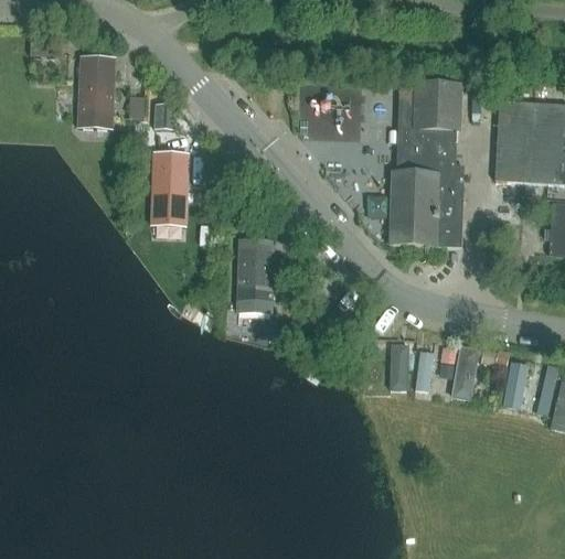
[(29,54),(53,54),(53,42),(30,41),(29,54)]
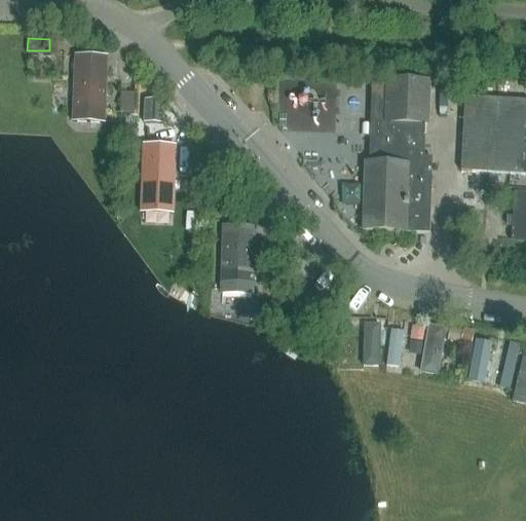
[(104,120),(107,54),(76,52),(73,118),(104,120)]
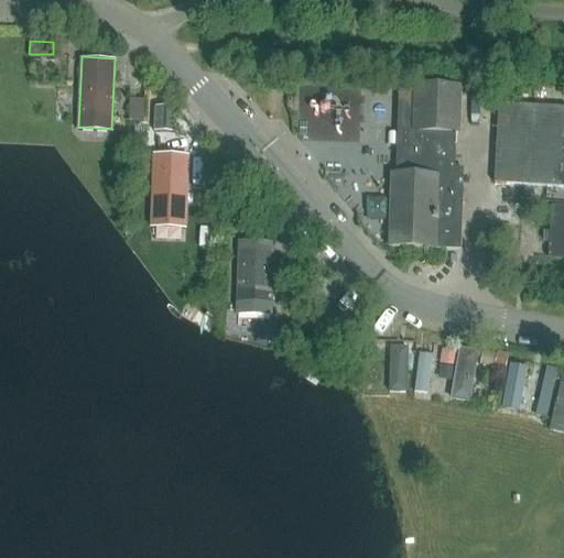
[(461,83),(399,81),(397,171),(392,171),(390,243),(461,245),(463,164),(455,164),(456,131),(459,131),(461,83)]
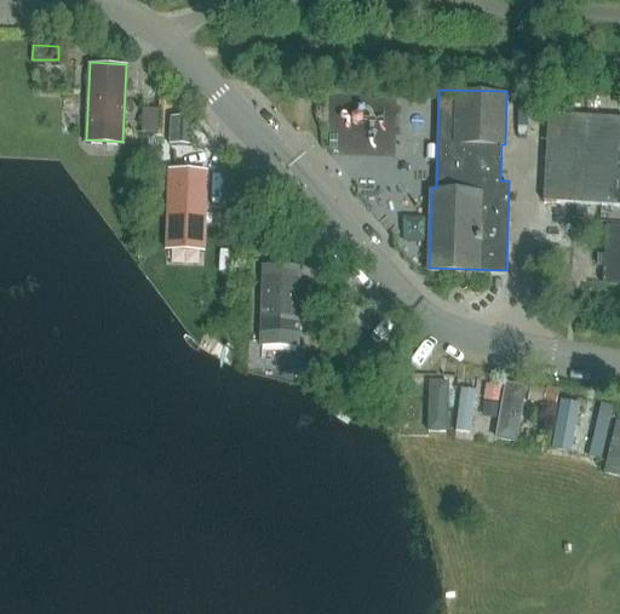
[(145,104),(144,128),(160,128),(161,105),(145,104)]
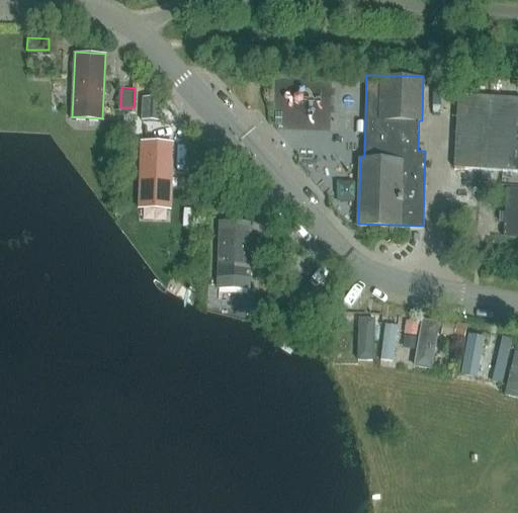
[(453,165),(517,168),(517,95),(457,92),(453,165)]
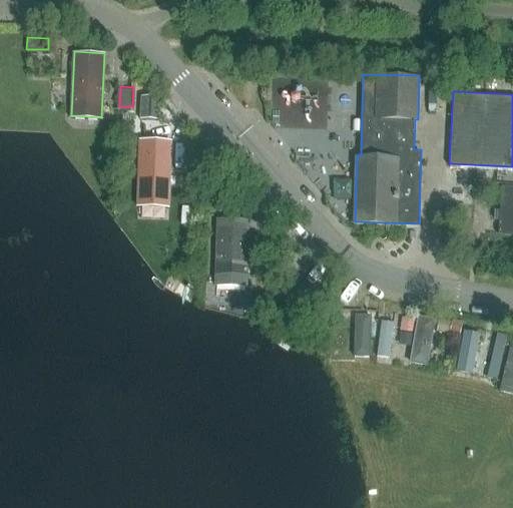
[(160,94),(139,94),(139,117),(160,117),(160,94)]
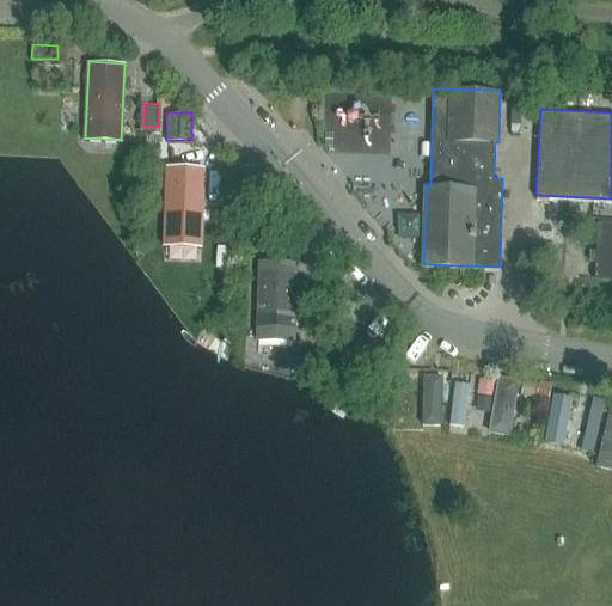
[(202,244),(203,166),(167,166),(166,243),(202,244)]
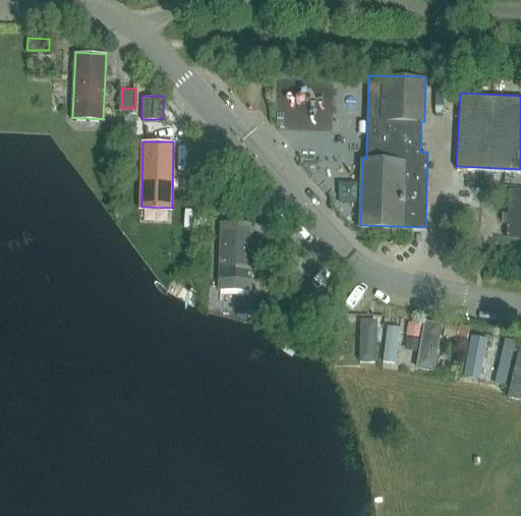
[(212,161),(218,168),(222,164),(216,157),(212,161)]
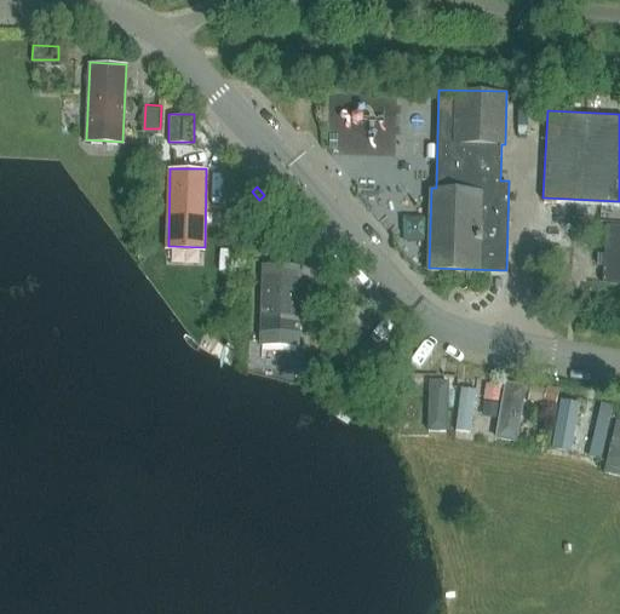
[(619,280),(619,223),(606,222),(602,280),(619,280)]
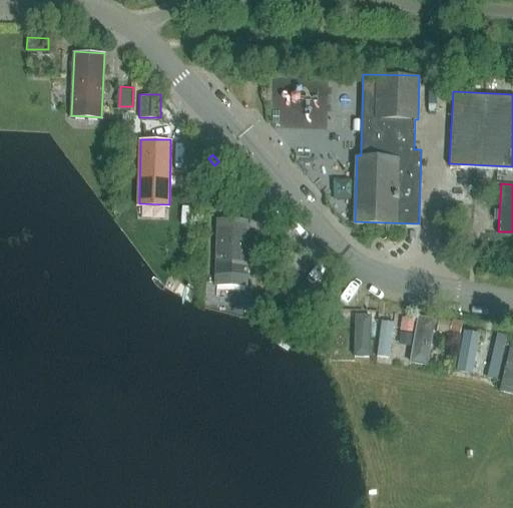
[(118,194),(126,195),(126,185),(118,184),(118,194)]
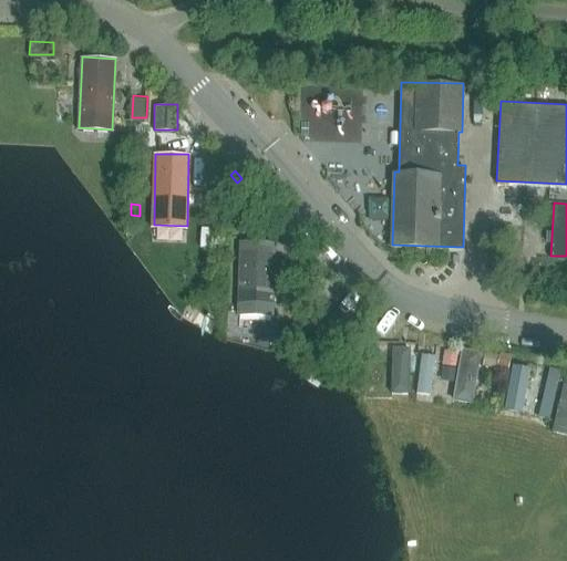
[(243,211),(233,222),(243,230),(251,219),(243,211)]
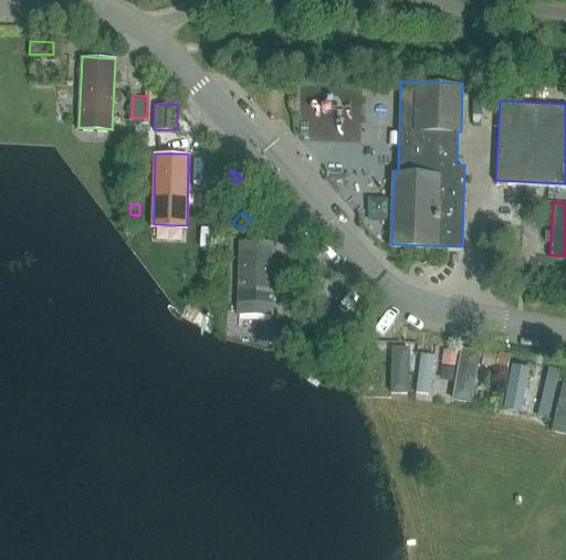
[(240,239),(238,312),(265,313),(268,312),(269,310),(271,309),(271,307),(273,240),(240,239)]
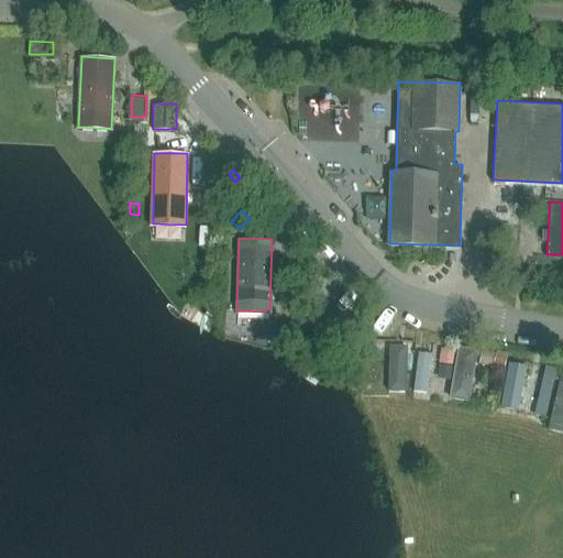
[(337,310),(323,309),(322,337),(335,338),(337,310)]
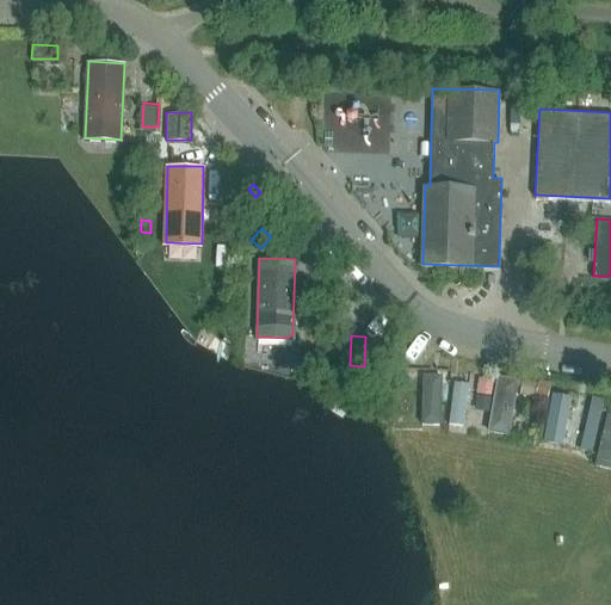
[(378,368),(380,338),(365,337),(364,366),(378,368)]
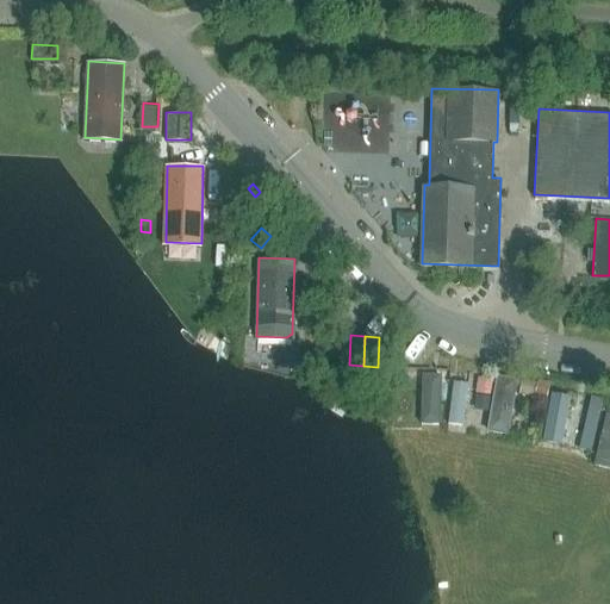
[(434,377),(449,378),(449,367),(434,366),(434,377)]
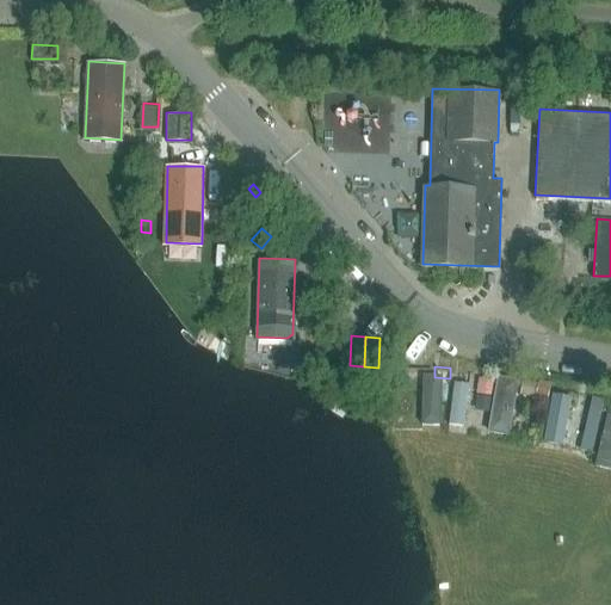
[(411,370),(409,421),(429,423),(430,370),(411,370)]
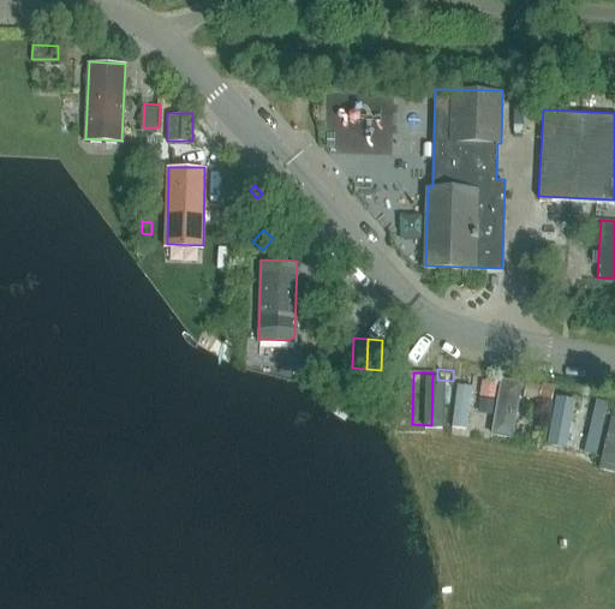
[(483,377),(481,393),(494,394),(496,380),(483,377)]
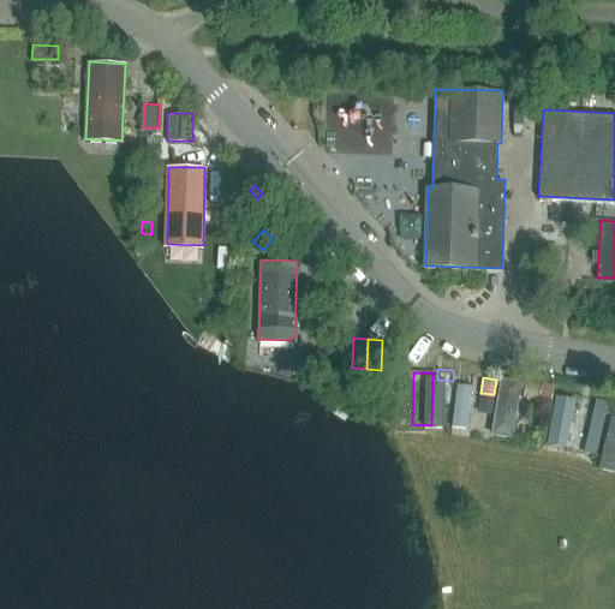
[(494,433),(518,435),(523,380),(500,377),(494,433)]
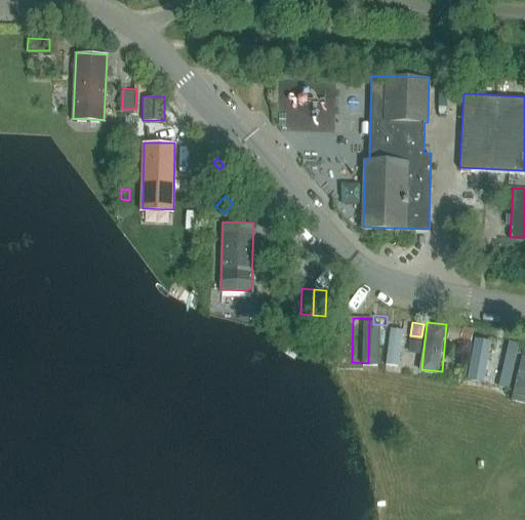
[(335,331),(330,324),(314,336),(320,344),(335,331)]
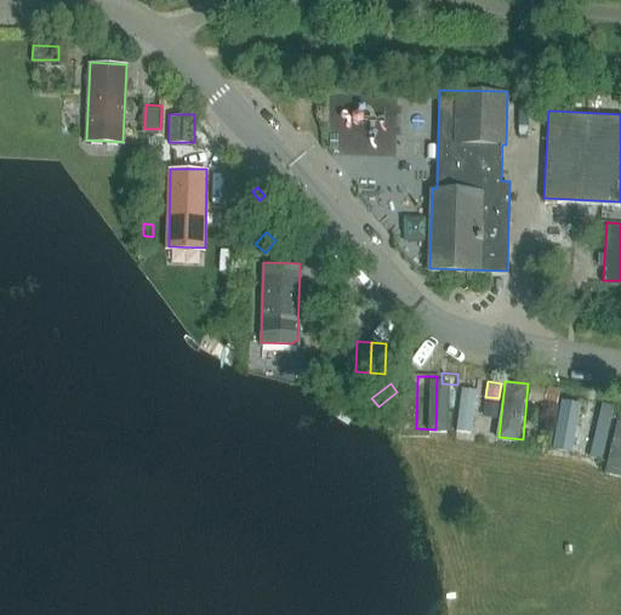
[(529,398),(543,402),(546,386),(531,383),(529,398)]
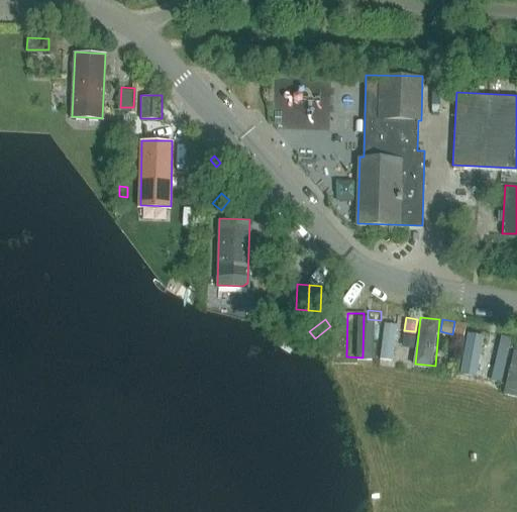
[(462,338),(466,321),(455,319),(454,321),(452,334),(452,336),(462,338)]
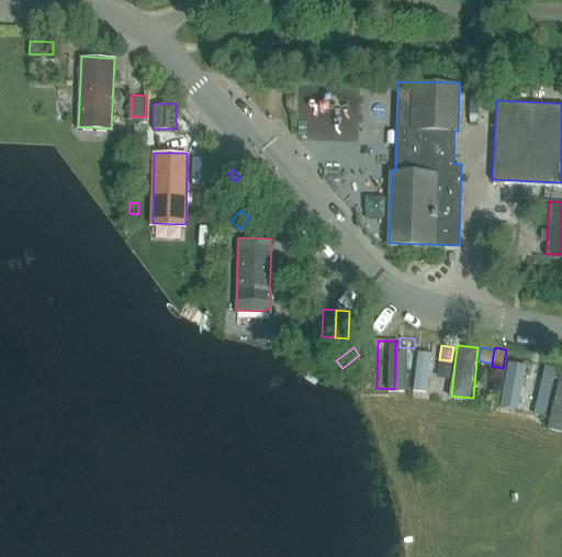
[(429,390),(435,351),(420,348),(415,388),(429,390)]
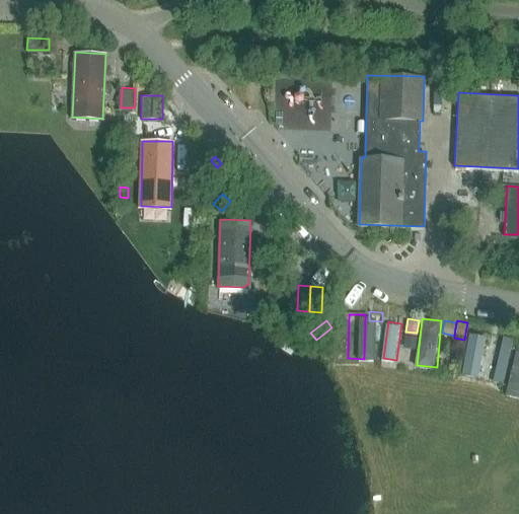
[(464,374),(477,376),(484,339),(470,336),(464,374)]
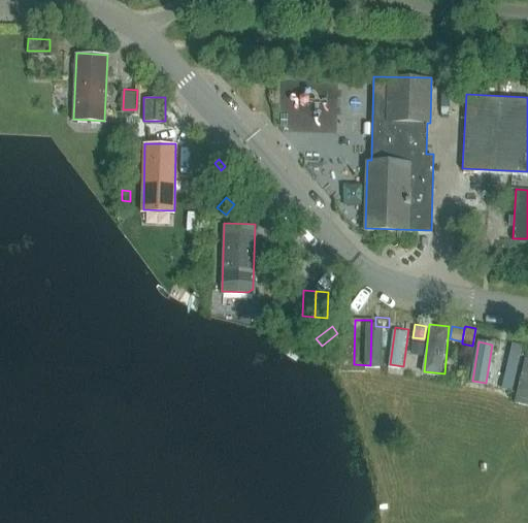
[(504,368),(515,371),(518,354),(508,352),(504,368)]
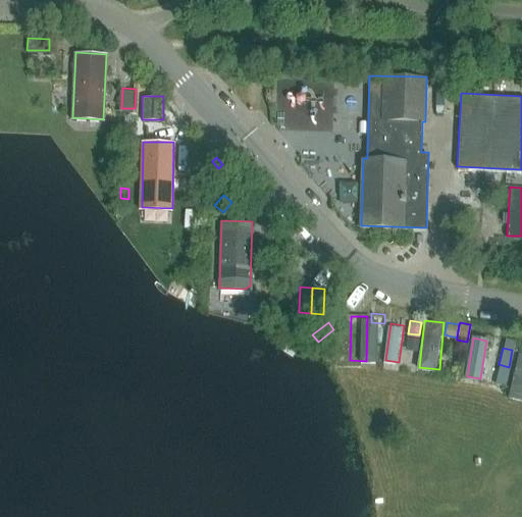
[(521,353),(515,352),(509,393),(521,394),(521,353)]
